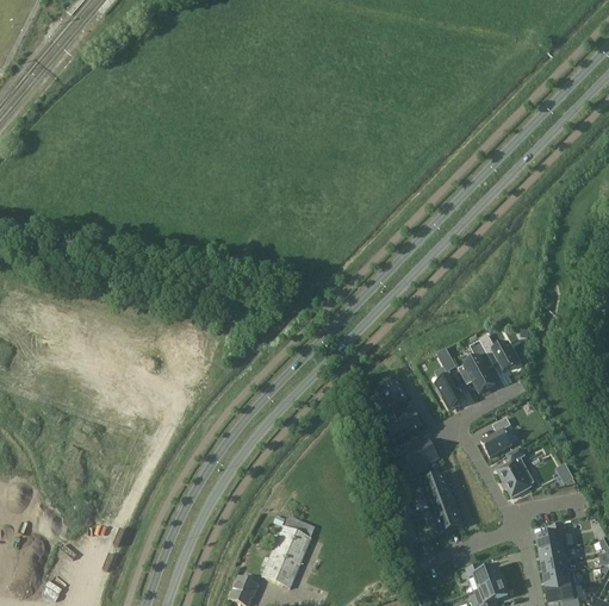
[(608,328),(592,324),(590,335),(606,339),(608,328)]
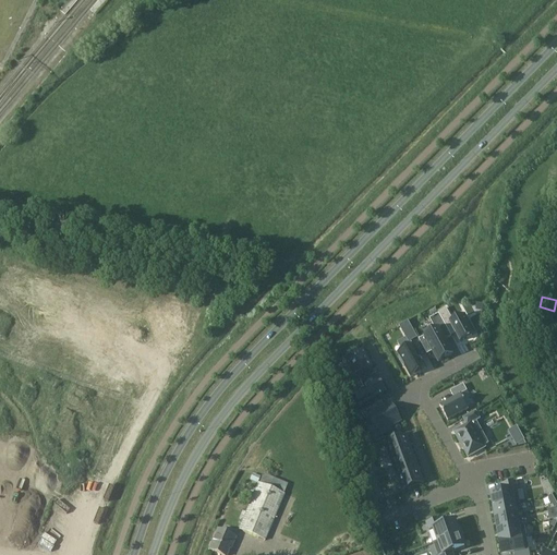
[(445,305),(437,310),(448,330),(453,328),(455,330),(459,339),(471,333),(467,325),(470,324),(463,312),(451,318),(445,305)]
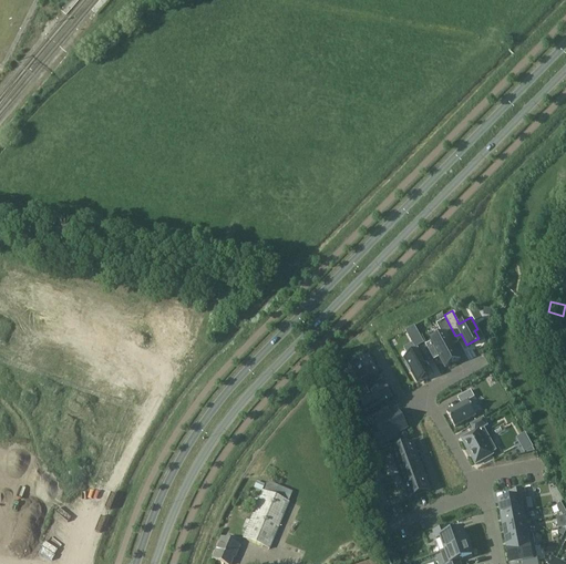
[(442,334),(424,344),(433,358),(439,355),(444,365),(459,357),(452,344),(458,340),(451,328),(442,334)]
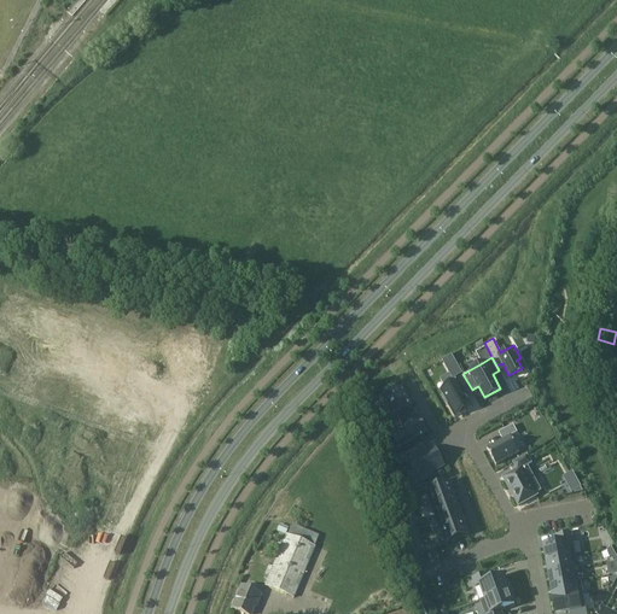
[(448,391),(441,395),(447,404),(448,403),(455,416),(465,410),(464,408),(470,405),(469,403),(466,397),(465,397),(457,381),(446,387),(448,391)]
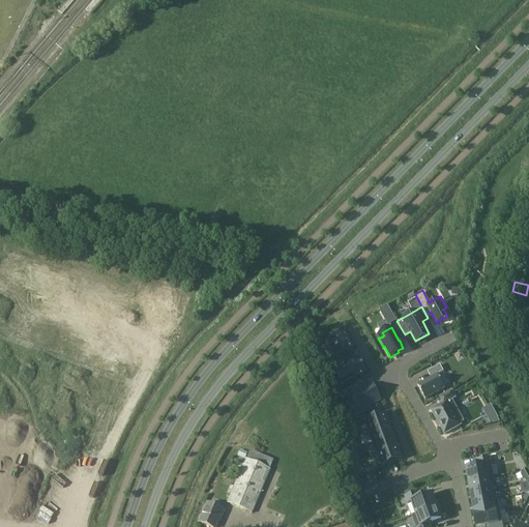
[(352,347),(343,330),(323,342),(332,358),(352,347)]
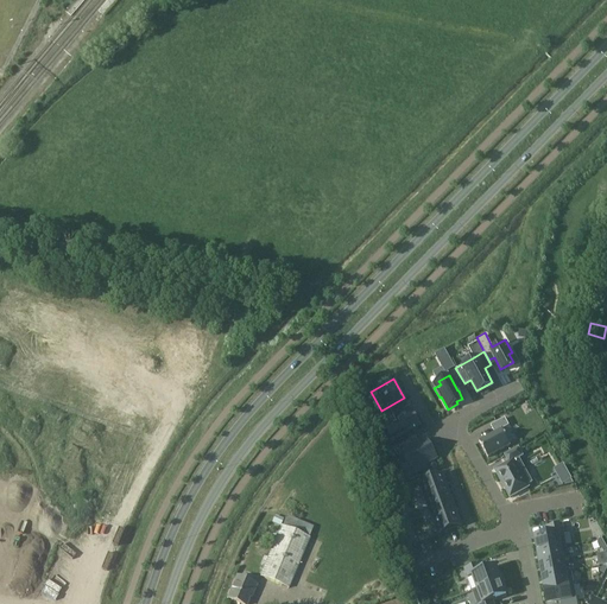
[(387,407),(381,411),(374,414),(379,421),(391,414),(387,407)]
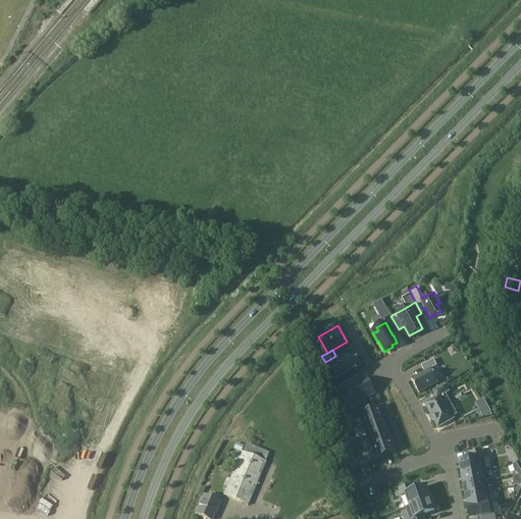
[(335,358),(325,364),(328,369),(331,367),(340,379),(360,367),(353,355),(339,363),(335,358)]
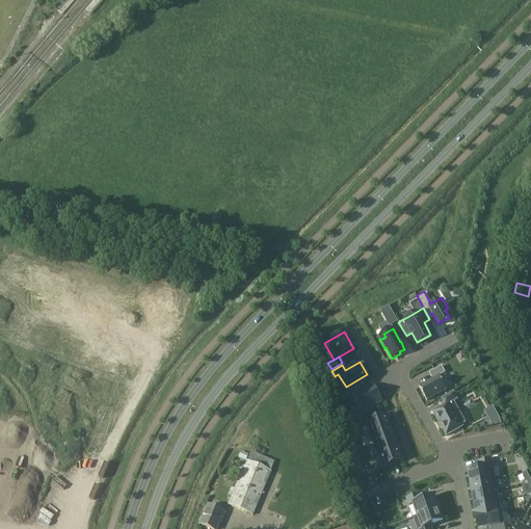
[(431,377),(418,385),(426,398),(445,388),(437,374),(444,371),(441,364),(428,371),(431,377)]
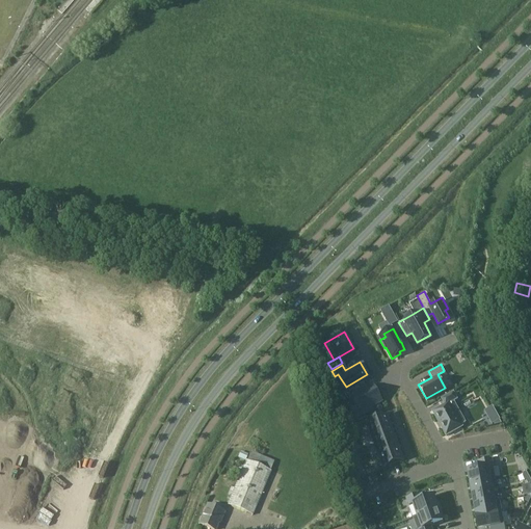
[(353,387),(344,391),(347,398),(351,395),(360,411),(381,399),(374,384),(356,393),(353,387)]
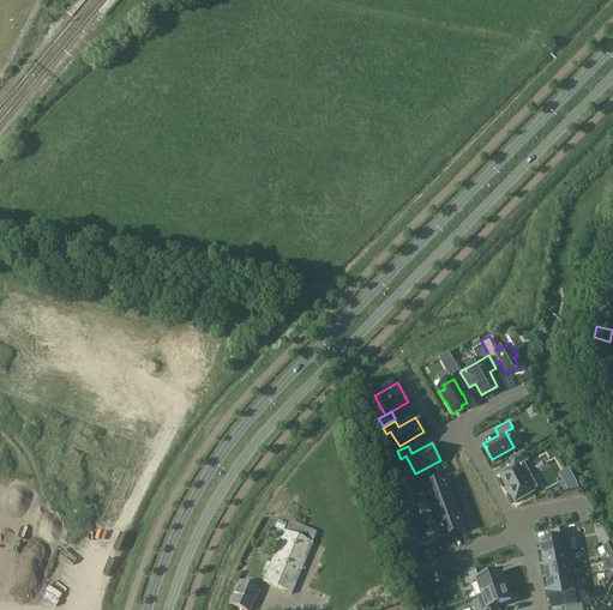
[(512,464),(498,471),(514,499),(532,488),(530,485),(535,483),(521,459),(524,457),(521,448),(508,456),(512,464)]
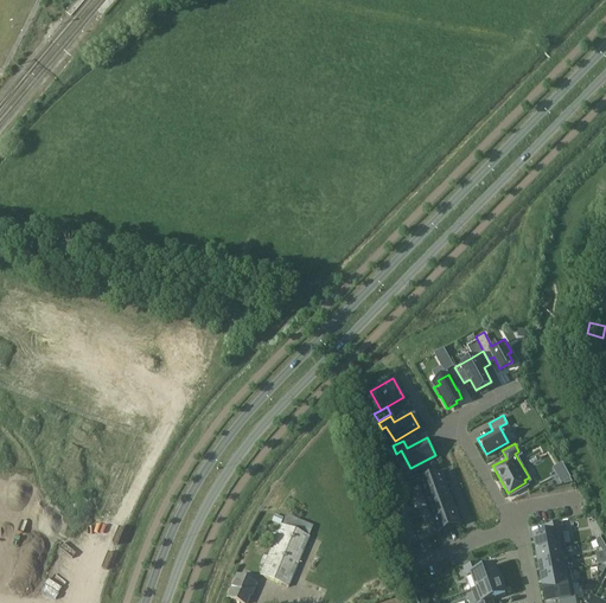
[(440,470),(418,479),(422,492),(445,483),(440,470)]
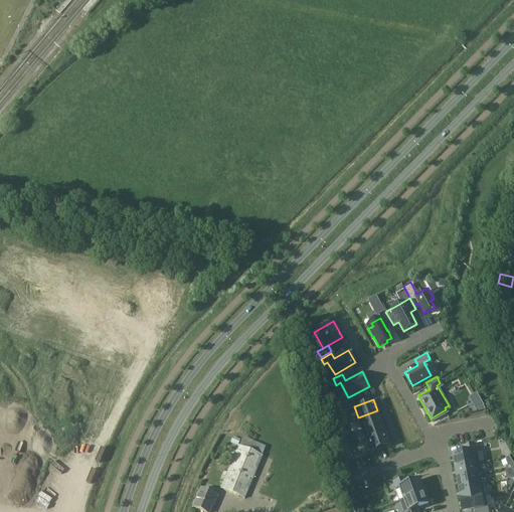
[(377,410),(358,417),(362,429),(381,421),(377,410)]
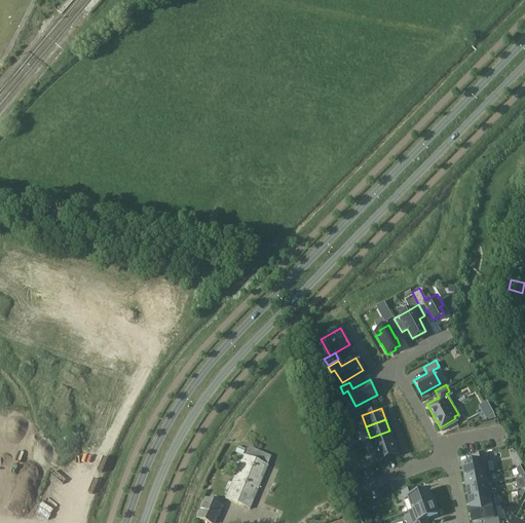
[(389,431),(370,438),(374,449),(394,441),(389,431)]
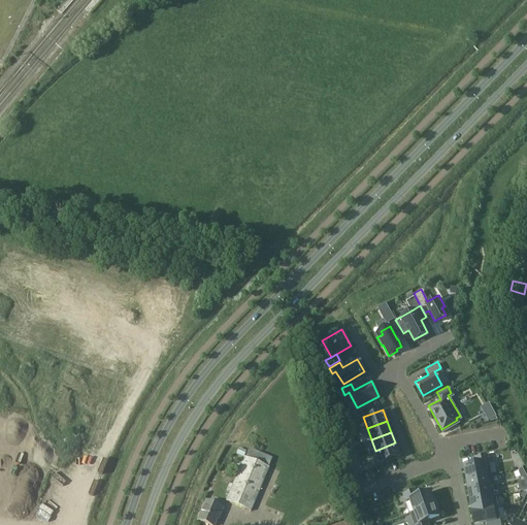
[(395,443),(375,451),(380,462),(399,455),(395,443)]
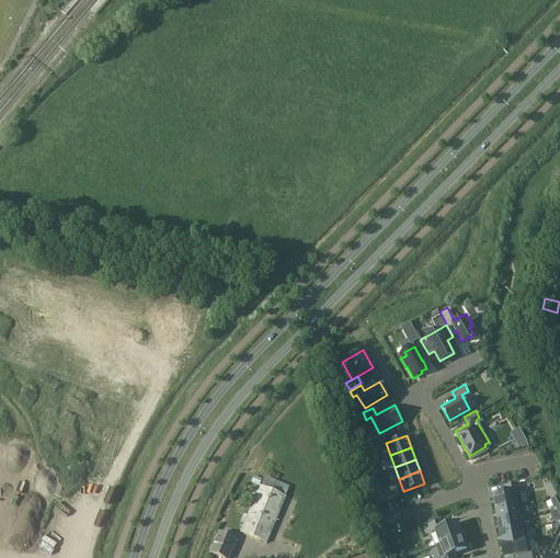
[(252,474),(250,480),(258,484),(261,477),(252,474)]
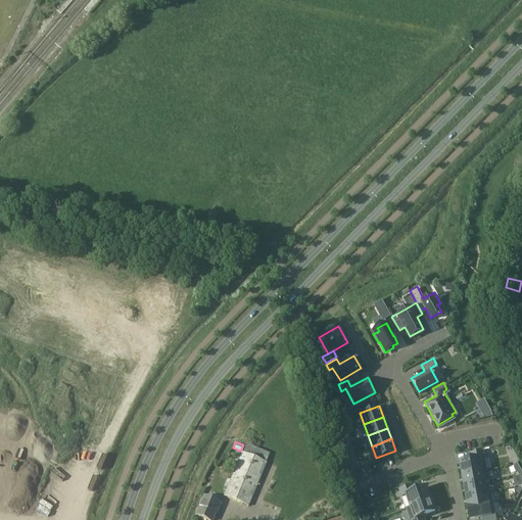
[(470,459),(459,461),(462,473),(486,469),(484,456),(483,456),(482,450),(469,452),(470,459)]
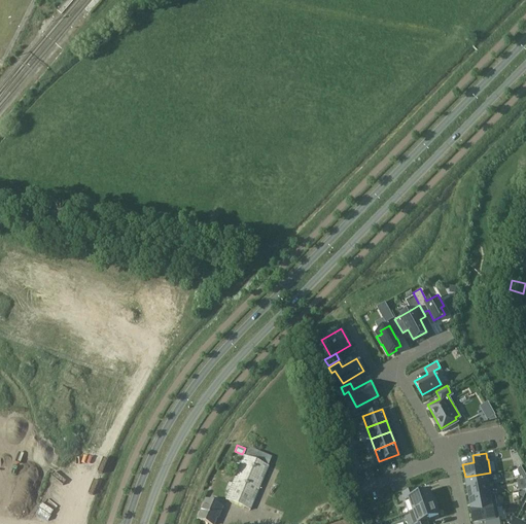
[(249,509),(268,465),(243,455),(224,498),(249,509)]
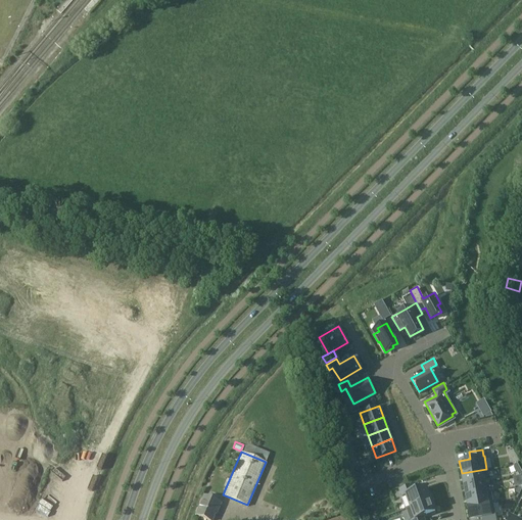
[(521,471),(516,462),(513,464),(518,474),(521,472),(521,471)]
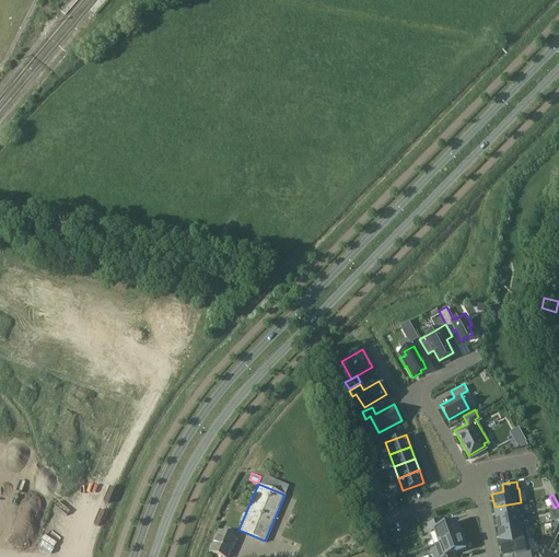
[(521,502),(495,507),(497,519),(523,513),(521,502)]
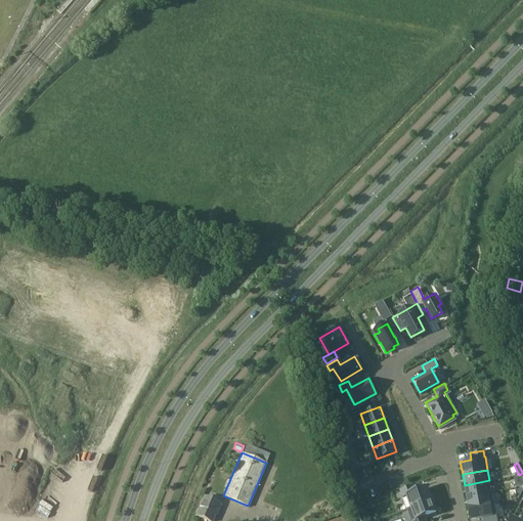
[(522,483),(521,474),(513,476),(515,486),(522,484),(522,483)]
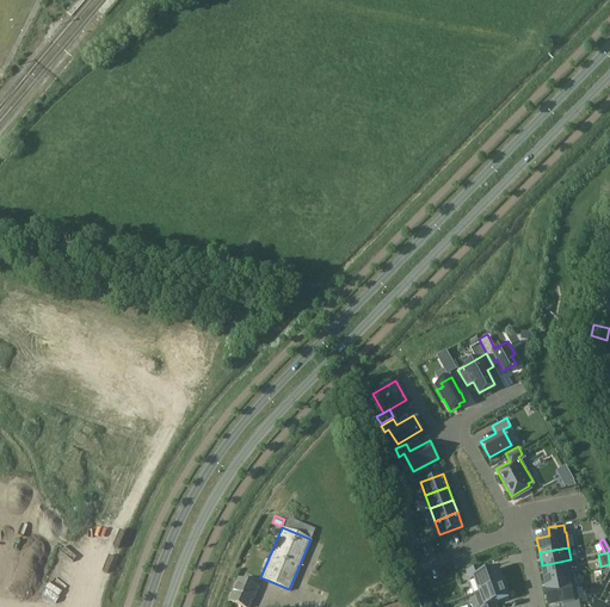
[(571,559),(542,565),(544,577),(573,573),(573,571),(567,573),(565,562),(571,561),(571,559)]
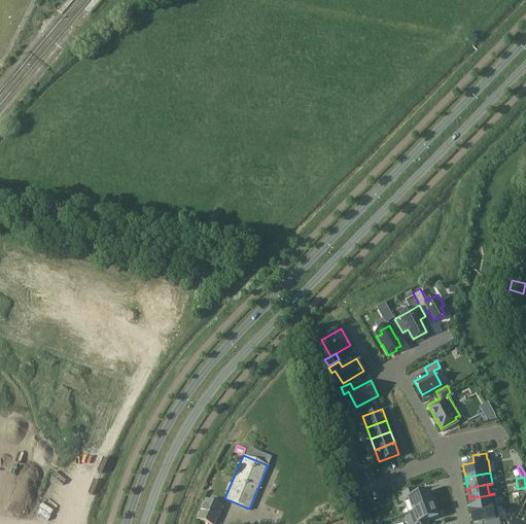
[(413,510),(434,501),(432,496),(431,496),(428,489),(417,494),(414,487),(401,492),(405,498),(409,497),(413,510)]
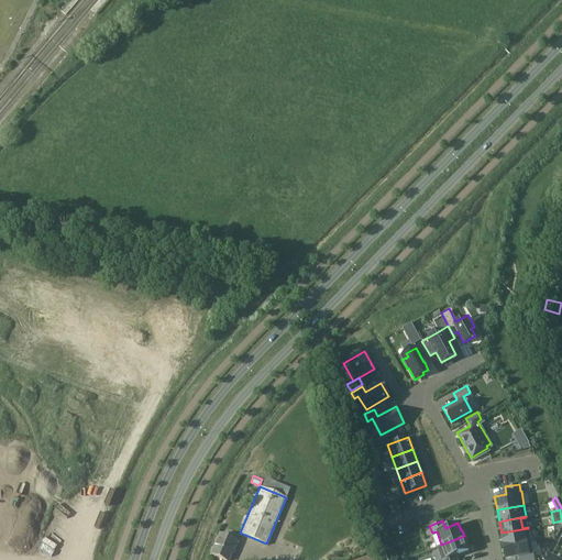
[(528,528),(502,533),(504,545),(530,539),(528,528)]
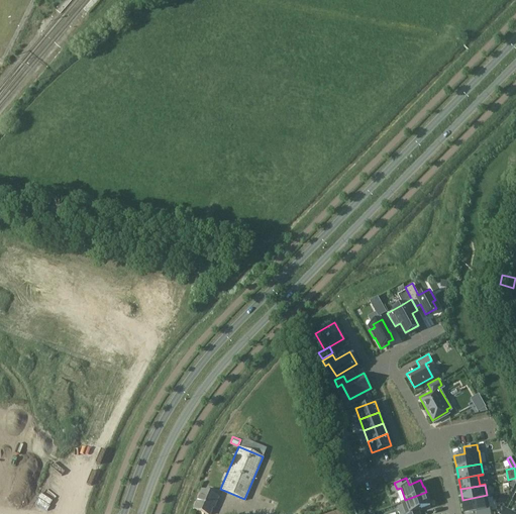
[(200,489),(193,507),(208,513),(211,505),(212,506),(216,496),(200,489)]
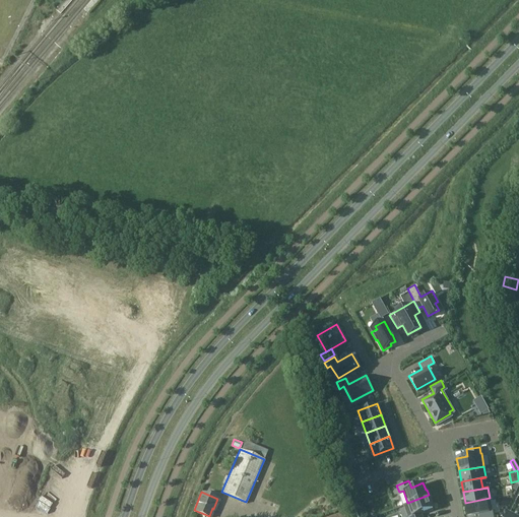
[(429,495),(407,503),(411,515),(408,516),(407,516),(422,516),(420,512),(432,508),(430,501),(431,501),(429,495)]
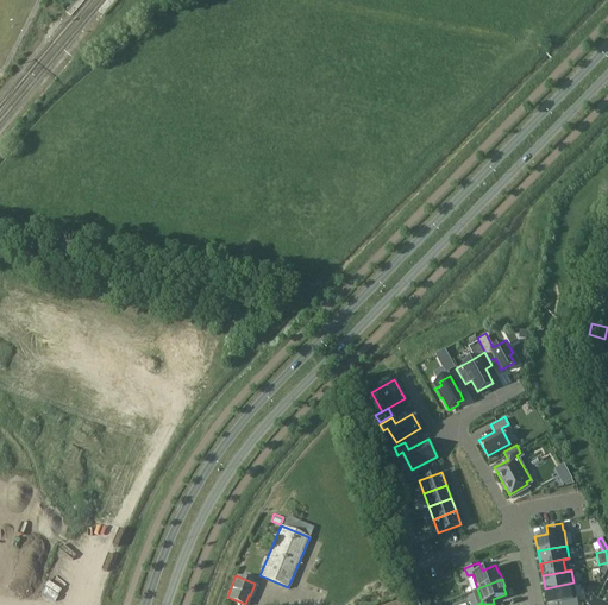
[(574,583),(545,588),(547,603),(561,600),(561,604),(576,604),(575,598),(576,598),(574,583)]
